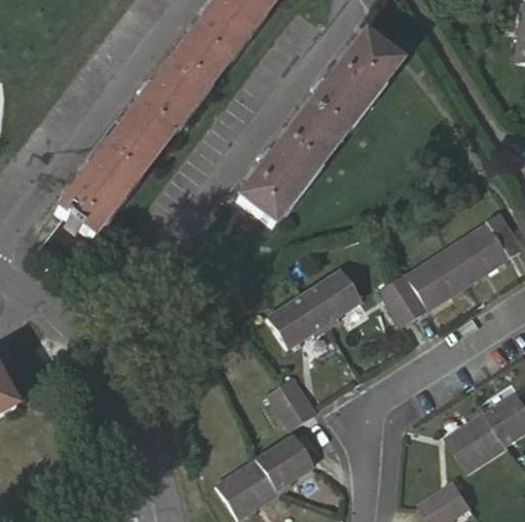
[(58,214),(32,246),(65,272),(90,239),(89,238),(277,0),(213,0),(49,207),(58,214)]
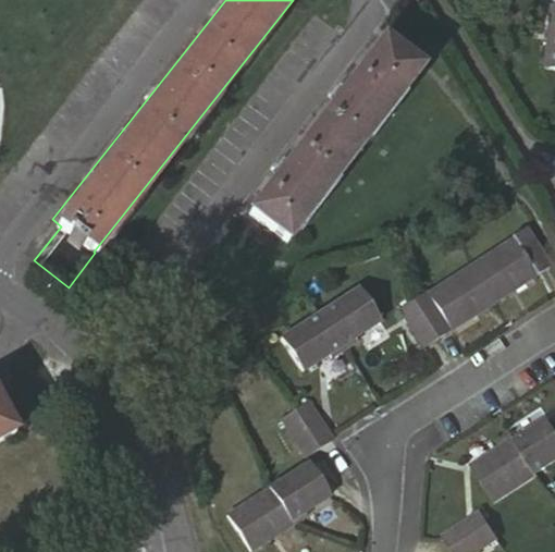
[(290,244),(428,66),(385,33),(245,211),(290,244)]
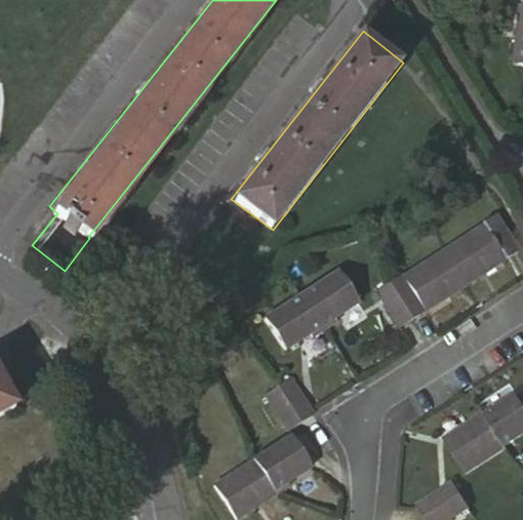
[(501,204),(386,282),(408,317),(522,238),(522,234),(501,204)]
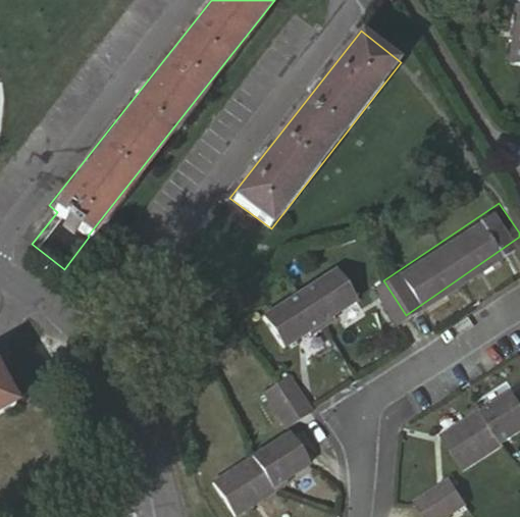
[(347,261),(262,316),(280,347),(365,293),(347,261)]
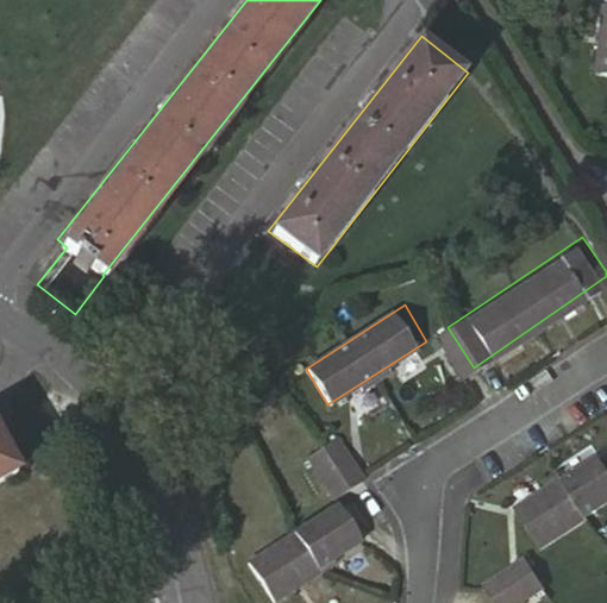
[(335,437),(306,456),(330,494),(357,475),(335,437)]
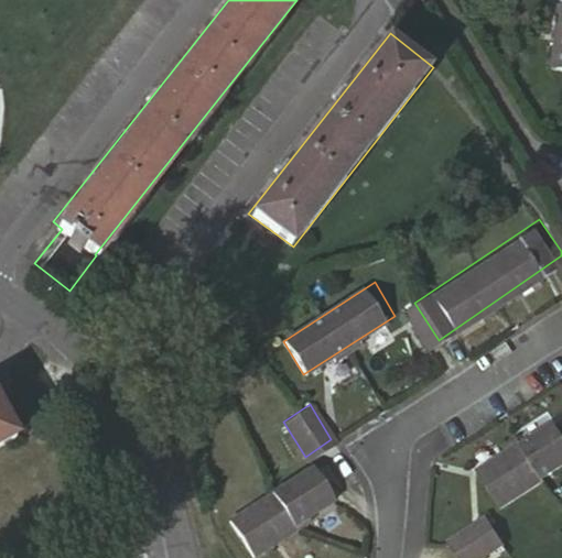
[(0,405),(0,441),(15,434),(0,405)]
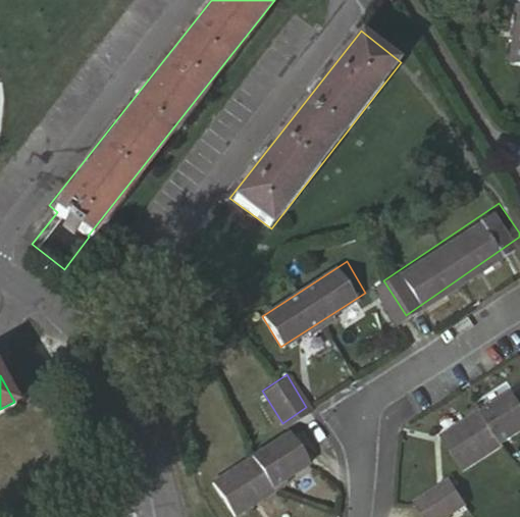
[(519,380),(454,426),(474,458),(519,428),(519,380)]
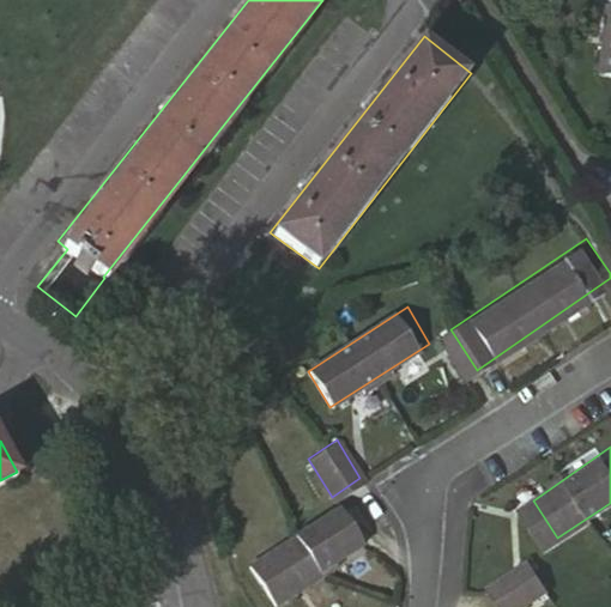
[(337,505),(247,563),(272,606),(322,576),(318,569),(361,540),(337,505)]
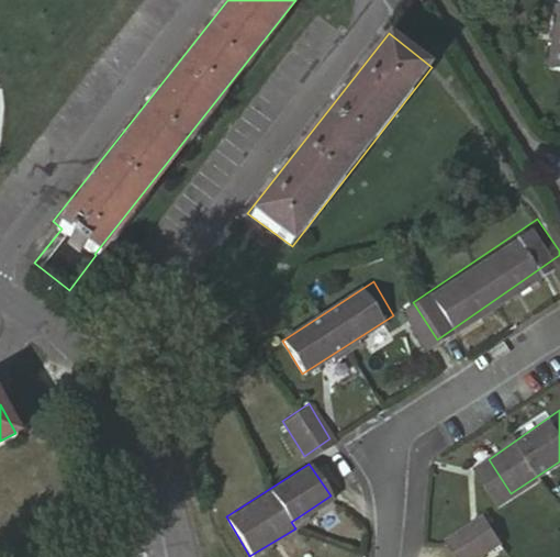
[(494,503),(458,526),(476,556),(477,556),(513,532),(494,503)]
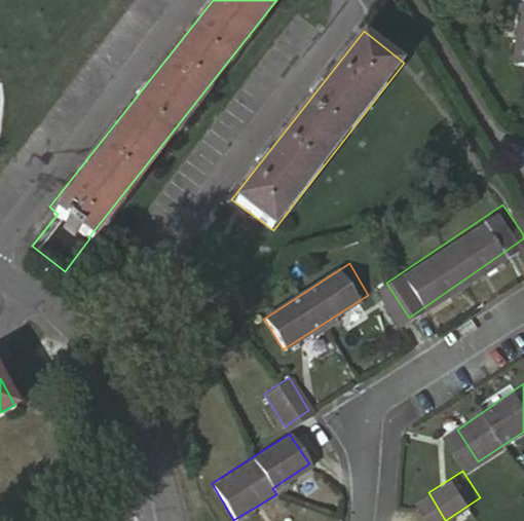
All buildings are outlined.
